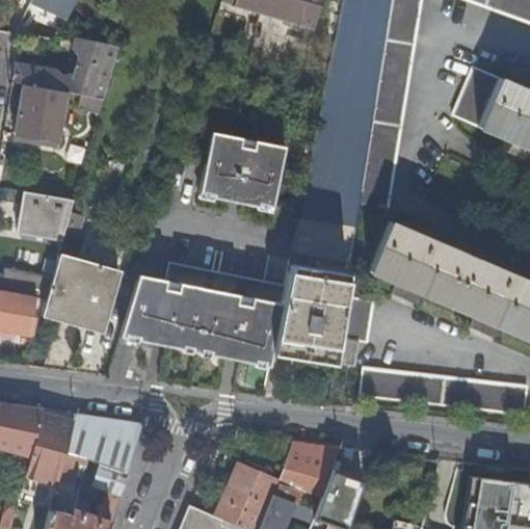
[(31,0),(30,3),(21,23),(58,32),(75,0),(31,0)]
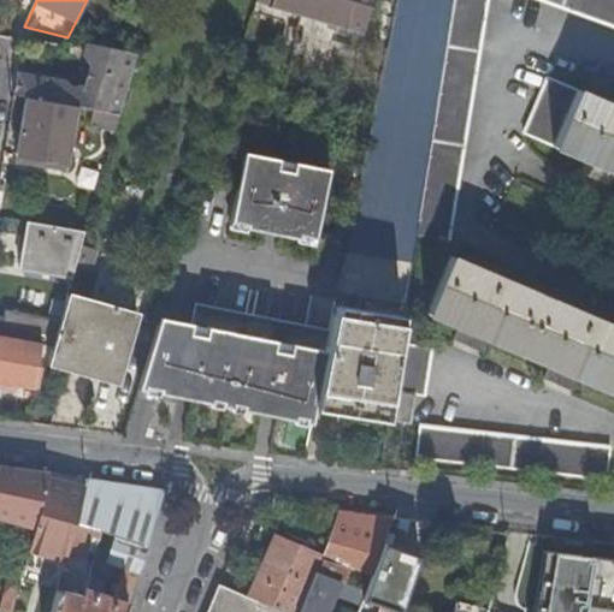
[(259,0),(361,31),(371,0),(259,0)]
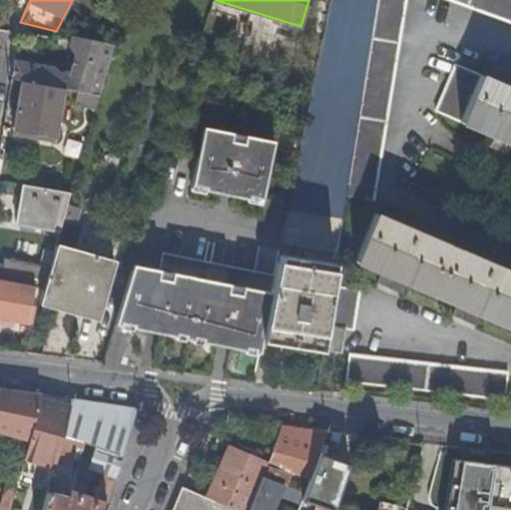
[(331,0),(291,204),(346,213),(349,194),(381,0),(331,0)]
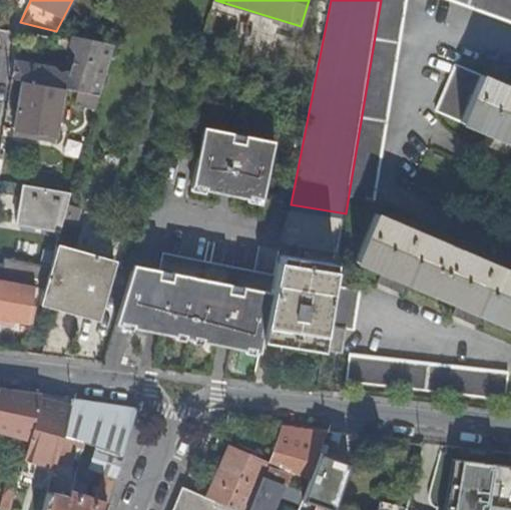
[(381,0),(349,194),(376,198),(409,0),(459,0),(510,18),(510,0),(381,0)]
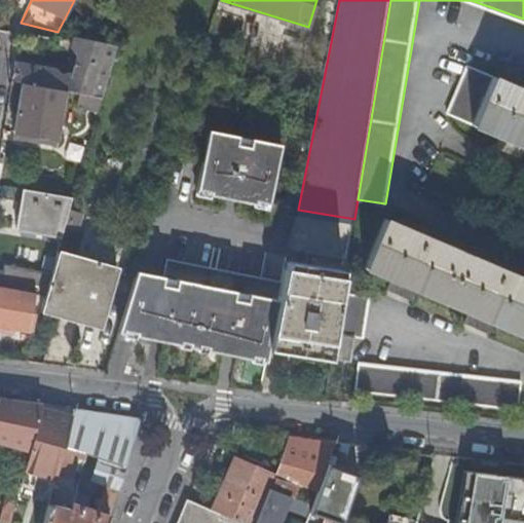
[(58,64),(17,57),(13,79),(24,80),(68,87),(83,90),(104,95),(118,49),(74,41),(74,44),(79,52),(76,70),(66,70),(58,64)]
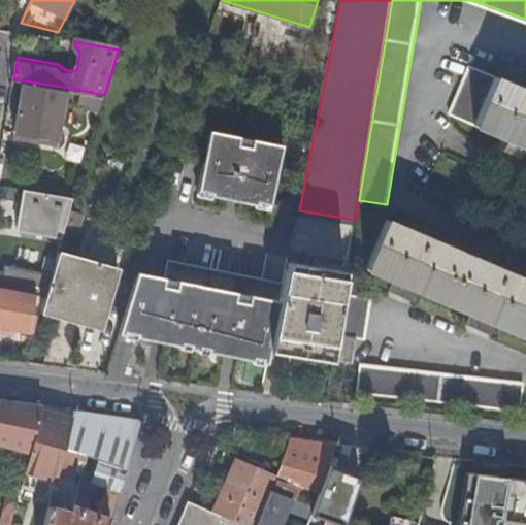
[(102,109),(120,50),(119,50),(104,95),(100,109),(102,109)]
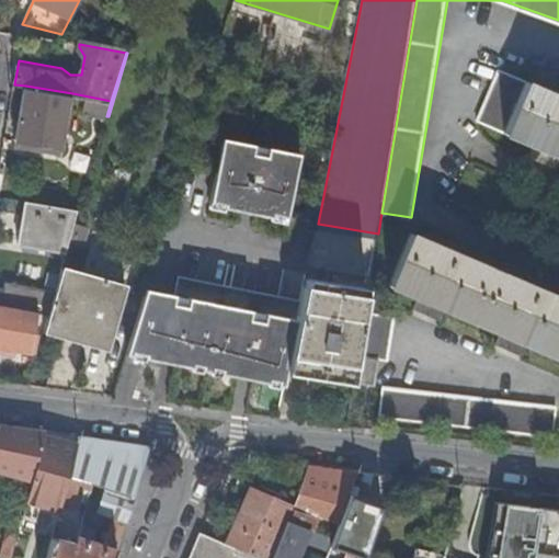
[(558,93),(502,69),(480,120),(535,144),(529,156),(557,168),(558,163),(558,93)]
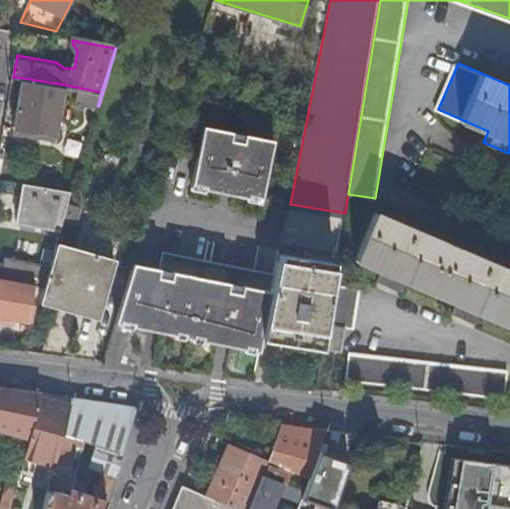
[(59,125),(66,85),(23,78),(15,126),(58,133),(59,131),(64,132),(65,126),(59,125)]
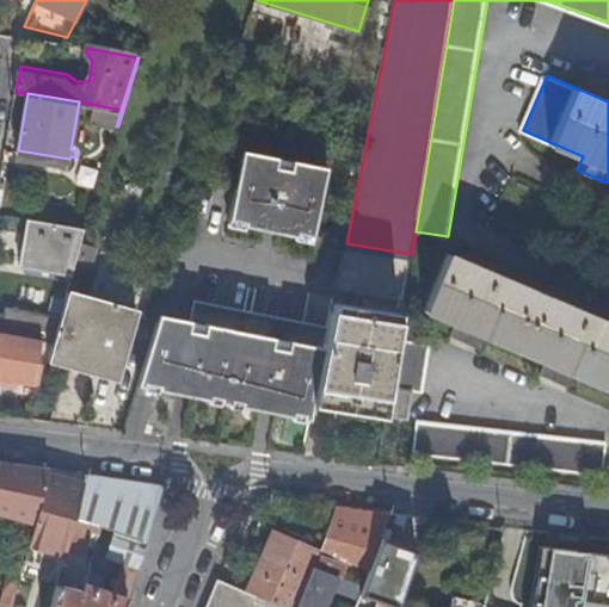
[(106,124),(116,127),(121,110),(97,105),(93,125),(104,129),(106,124)]
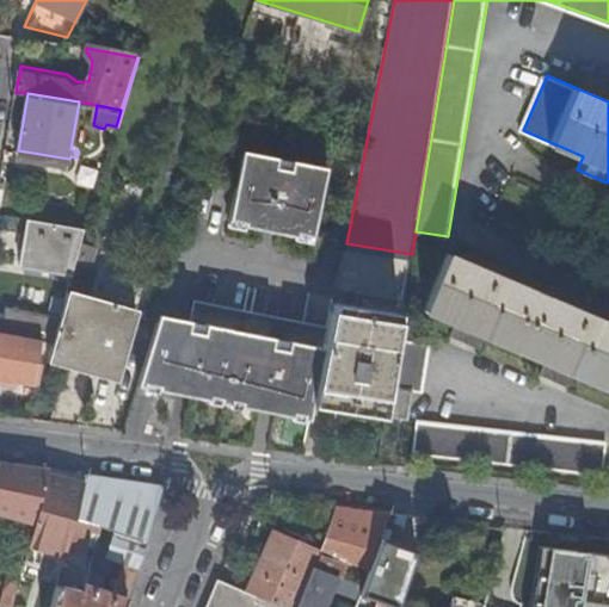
[(326,169),(244,153),(229,229),(245,233),(246,228),(295,237),(294,242),(311,246),(326,169)]
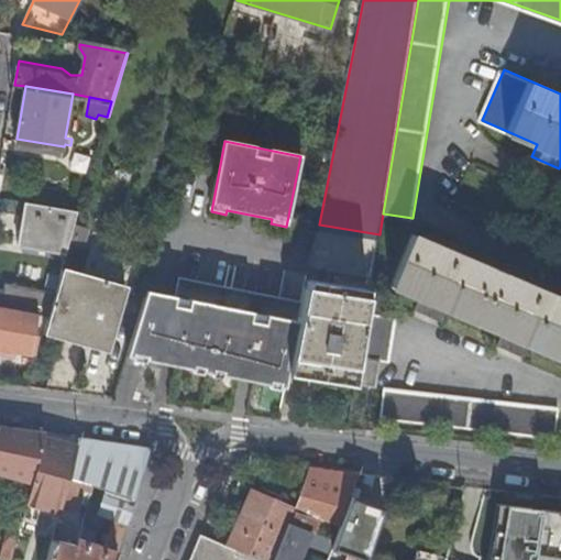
[(21,242),(68,250),(80,209),(30,200),(21,242)]
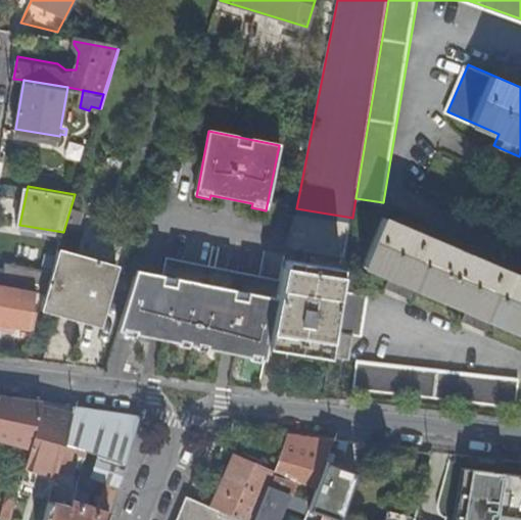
[(520,275),(385,217),(365,264),(389,275),(384,285),(411,297),(416,286),(467,309),(463,319),(488,330),(492,319),(520,331),(520,275)]
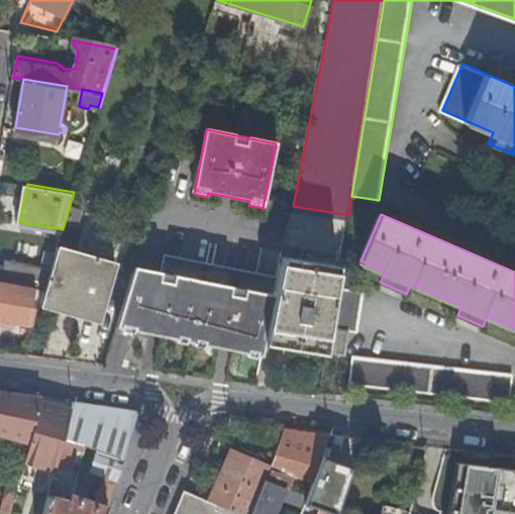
[(96,253),(59,243),(53,266),(42,301),(77,310),(96,253)]
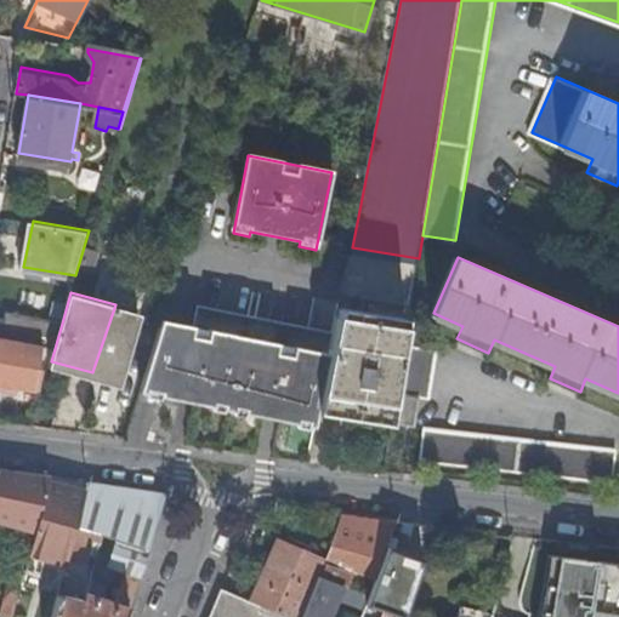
[(140,312),(115,304),(92,372),(120,381),(140,312)]
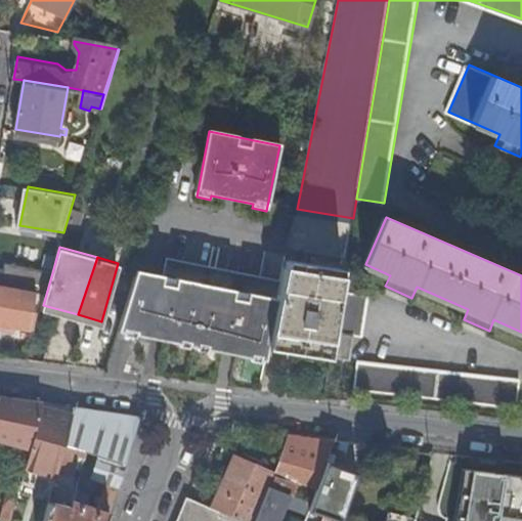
[(165,276),(279,299),(283,283),(169,260),(165,276)]
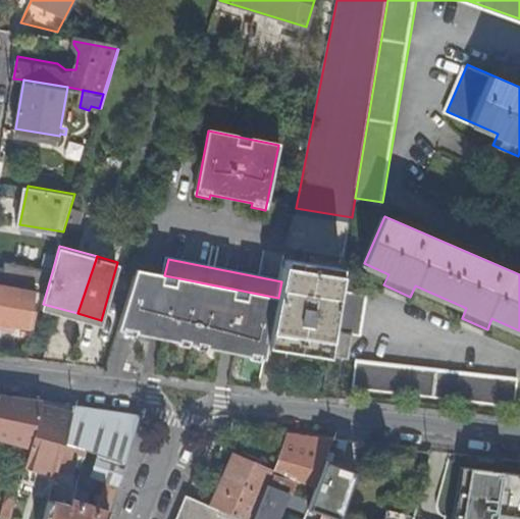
[(2,291),(0,291),(0,324),(15,327),(16,323),(34,326),(37,310),(41,310),(43,304),(53,268),(7,260),(2,291)]
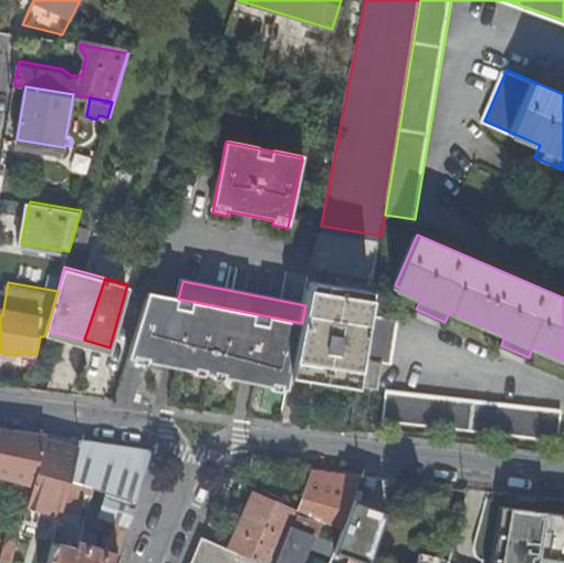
[(178,299),(149,292),(131,353),(153,358),(150,363),(166,366),(169,352),(181,354),(178,368),(288,392),(293,366),(302,323),(178,299)]
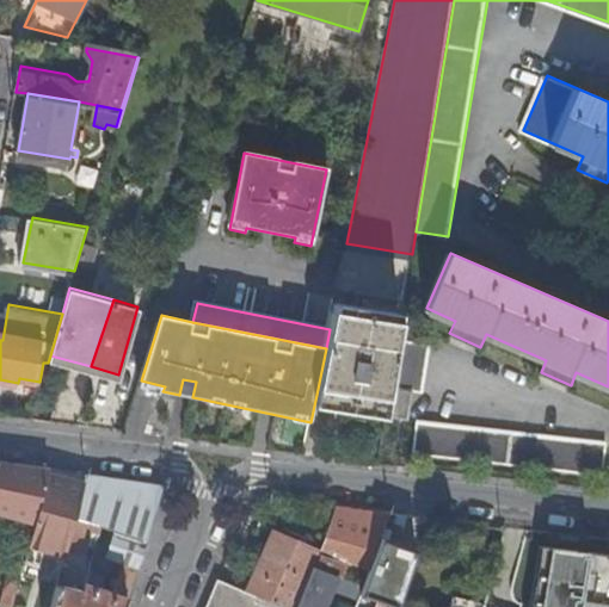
[(399,332),(331,320),(330,329),(326,348),(317,395),(387,408),(391,384),(398,339),(399,332)]
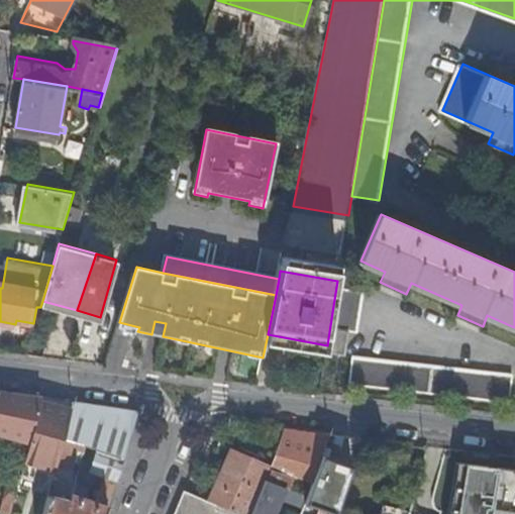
[(363,291),(336,287),(330,325),(356,330),(363,291)]
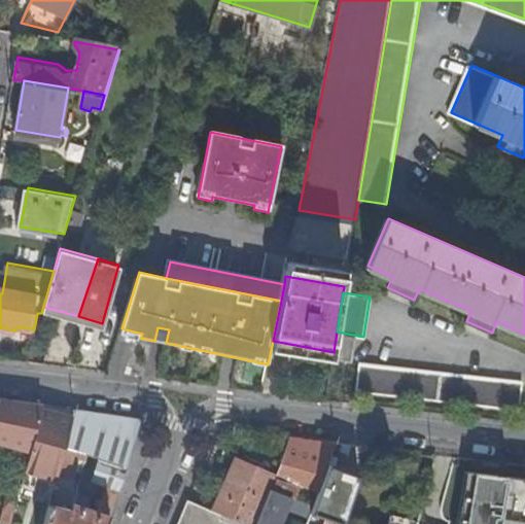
[(154,341),(166,343),(169,329),(158,327),(154,341)]
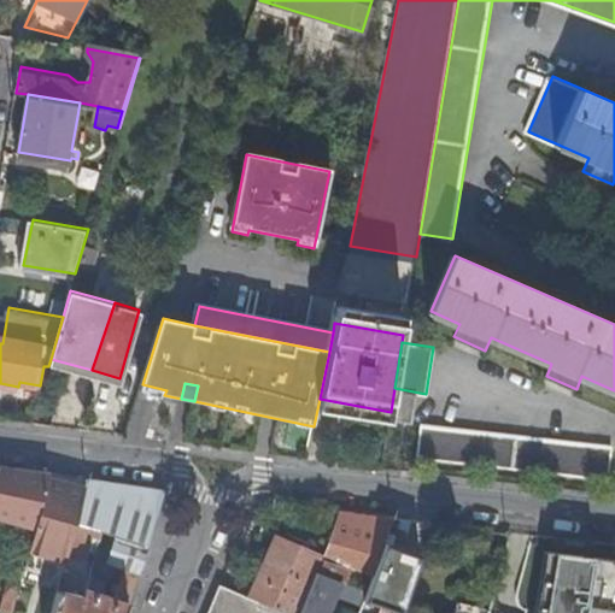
[(141,390),(164,395),(167,390),(142,384),(141,390)]
